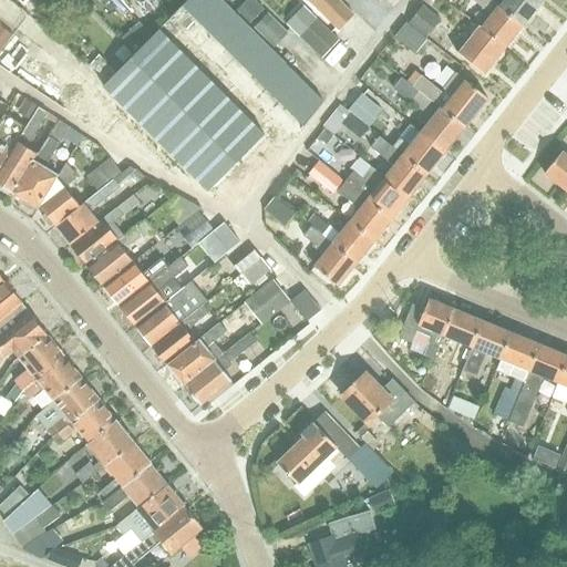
[(186,0),(184,2),(199,18),(216,0),(186,0)]
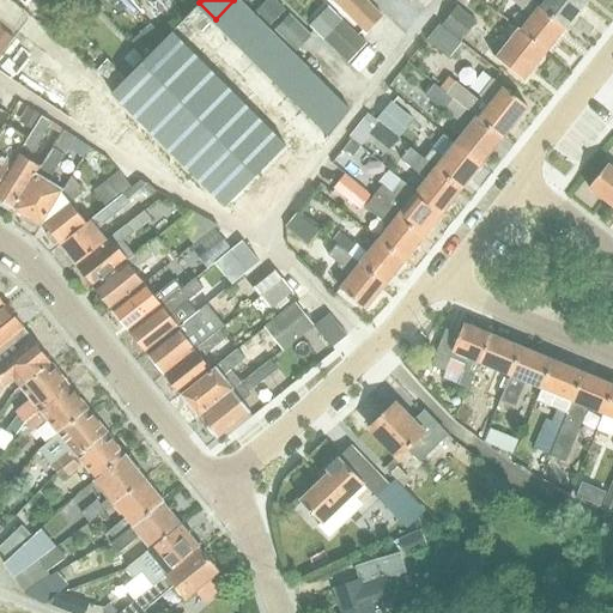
[(240,0),(234,0),(216,19),(231,35),(253,13),(240,0)]
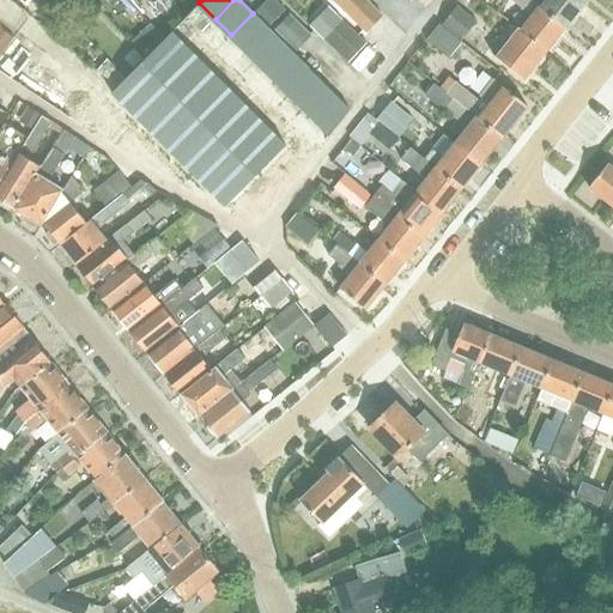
[(274,0),(265,0),(254,12),(267,26),(284,10),(274,0)]
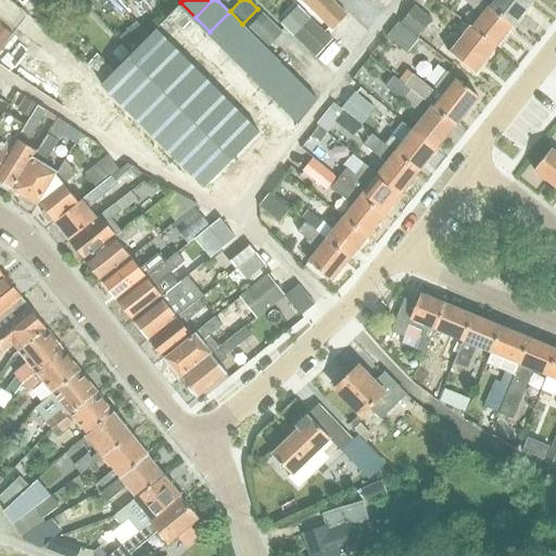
[(330,0),(301,0),(331,29),(346,15),(330,0)]
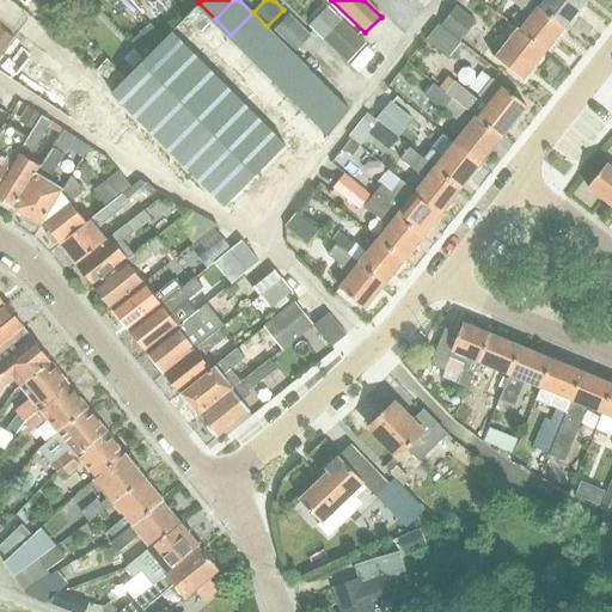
[(563,28),(538,7),(527,0),(508,0),(530,16),(516,30),(544,51),(563,28)]
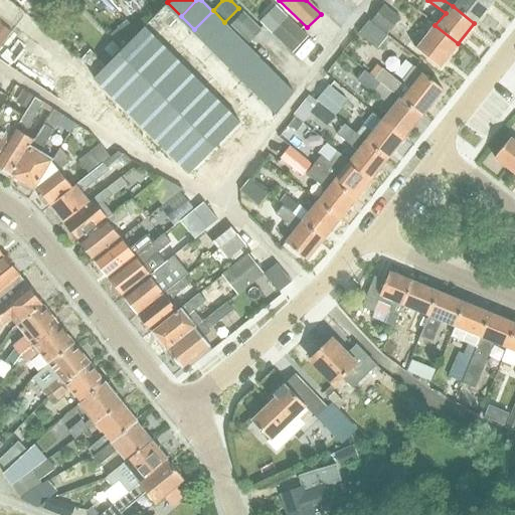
[(484,0),(457,0),(453,6),(474,23),(489,4),(484,0)]
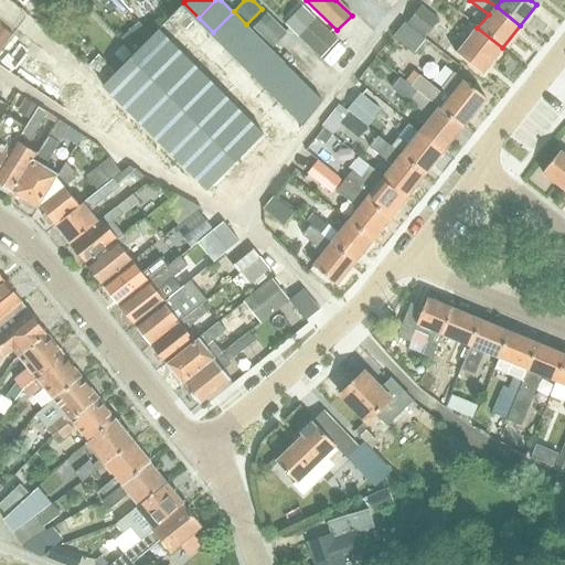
[(439,20),(420,4),(407,22),(426,38),(439,20)]
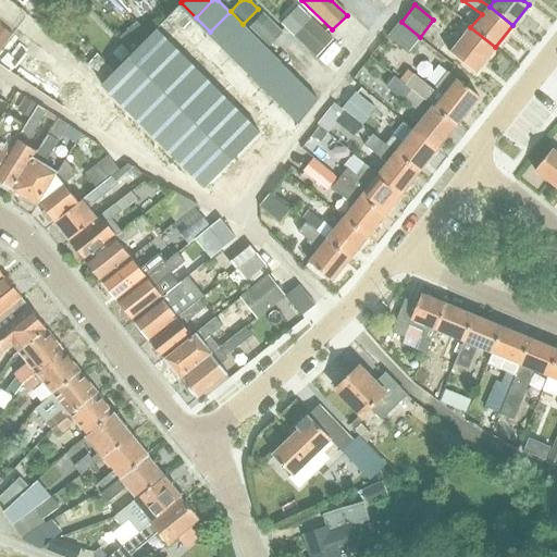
[(297,7),(280,24),(294,37),(317,58),(333,40),(310,19),(297,7)]
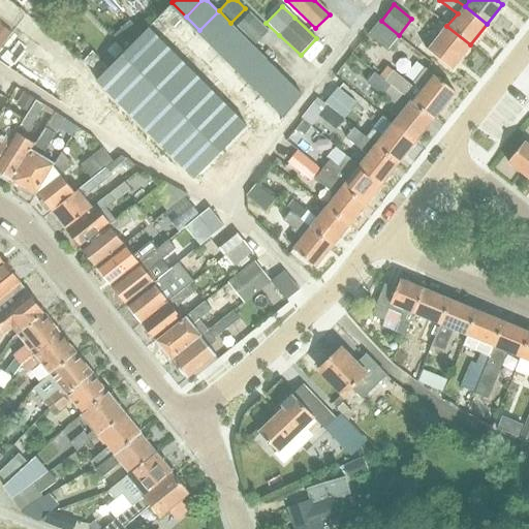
[(218,11),(199,30),(213,43),(232,25),(218,11)]
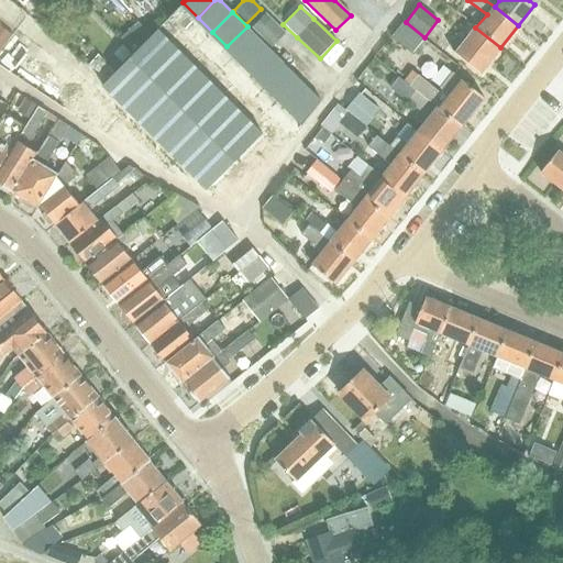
[(272,47),(285,34),(265,14),(252,28),(272,47)]
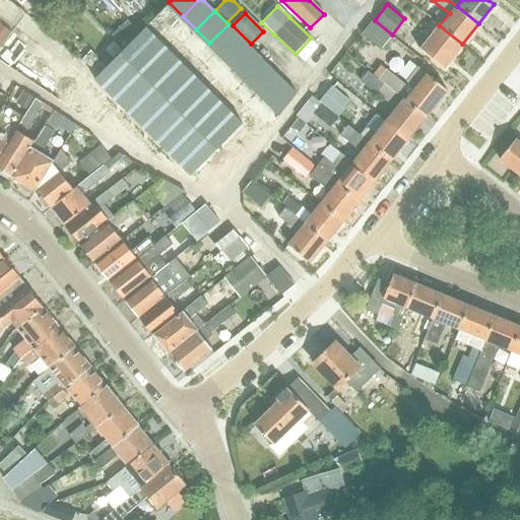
[(372,20),(361,35),(381,51),(392,38),(372,20)]
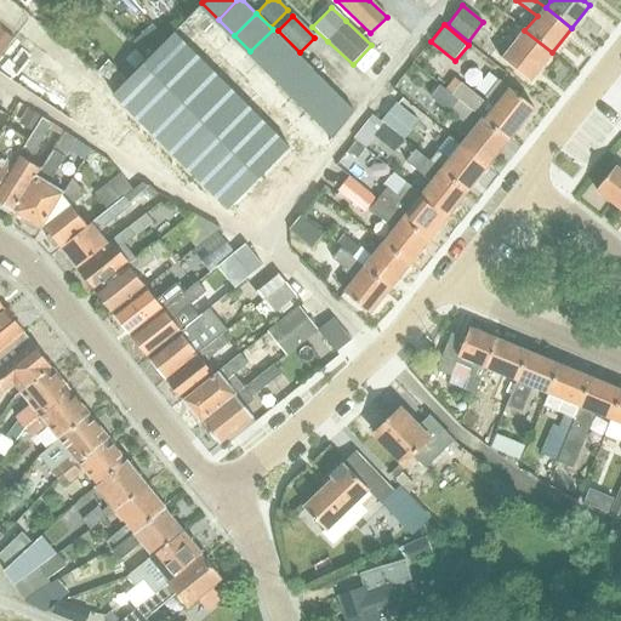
[(273,29),(250,51),(267,67),(289,45),(273,29)]
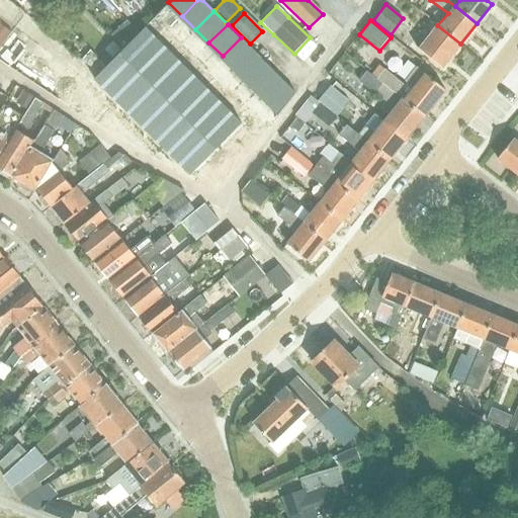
[(460,44),(437,25),(418,49),(442,67),(460,44)]
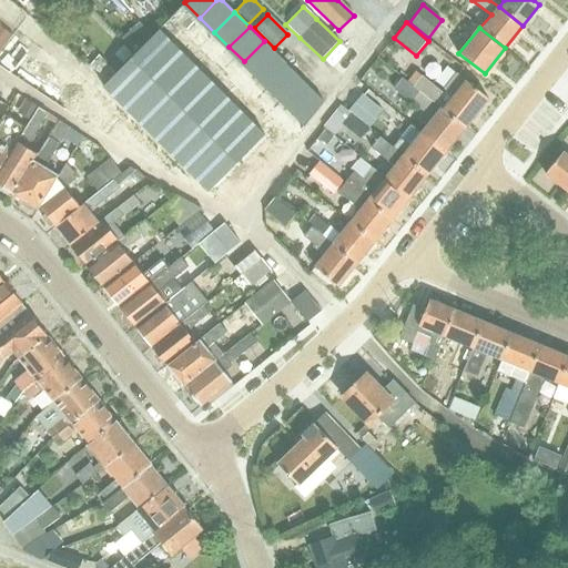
[(159,30),(102,87),(208,192),(264,134),(159,30)]
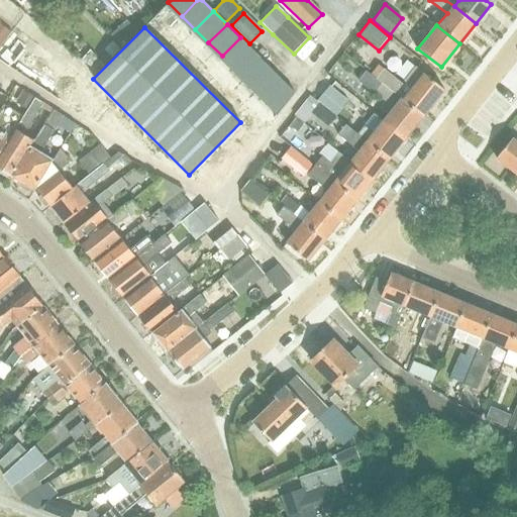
[(222,56),(219,59),(235,75),(256,54),(240,37),(222,56)]
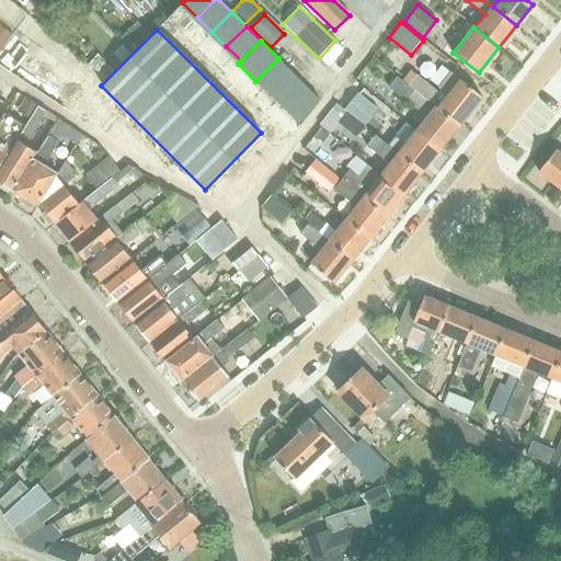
[(122,44),(113,53),(121,59),(128,50),(122,44)]
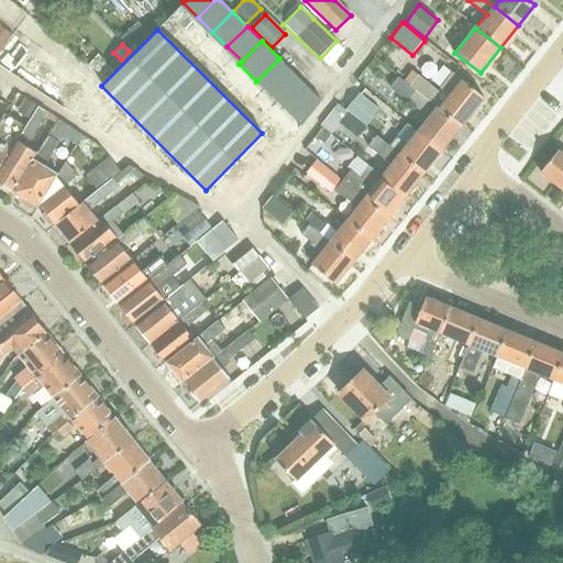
[(97,54),(88,65),(102,76),(110,67),(97,54)]
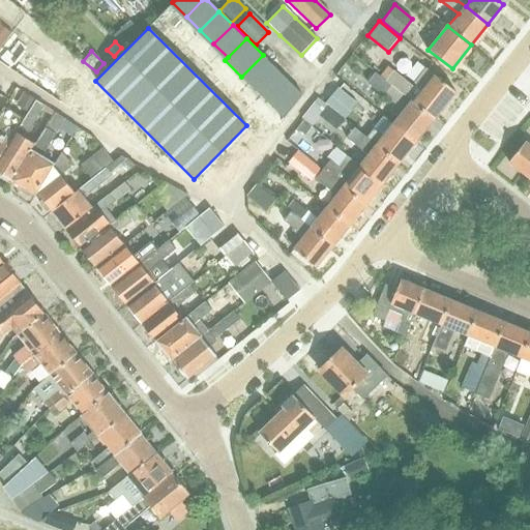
[(263,55),(241,77),(254,89),(275,67),(263,55)]
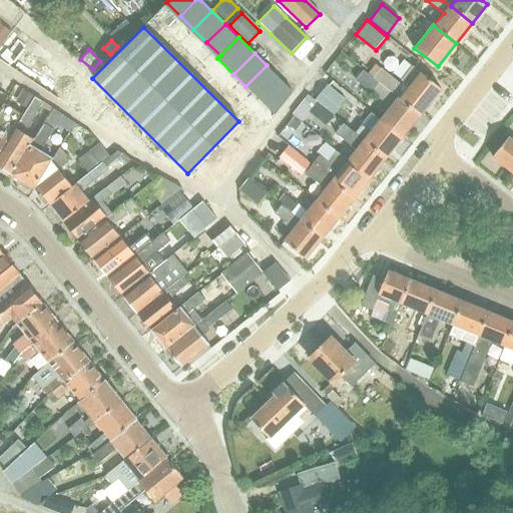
[(267,65),(245,86),(258,98),(279,77),(267,65)]
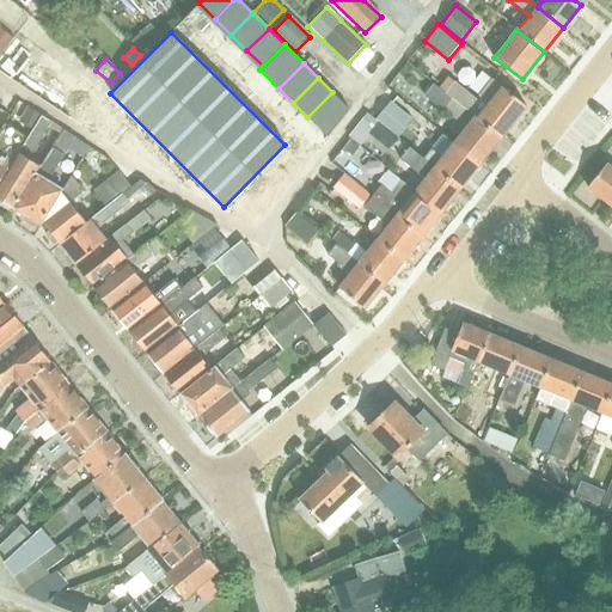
[(464,110),(473,117),(500,139),(525,106),(490,79),(476,96),(479,98),(477,101),(453,83),(445,95),(451,99),(464,110)]
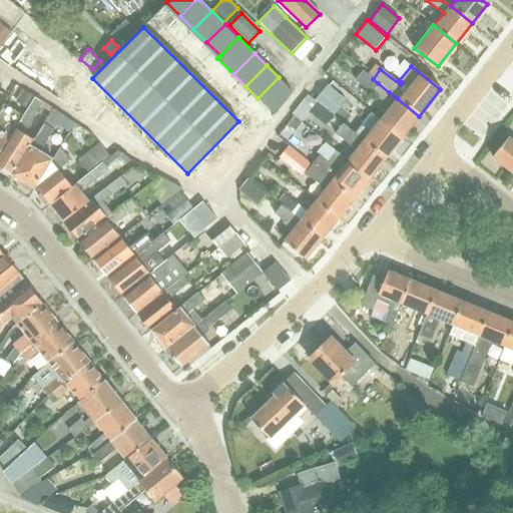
[(279,77),(258,98),(275,114),(293,91),(279,77)]
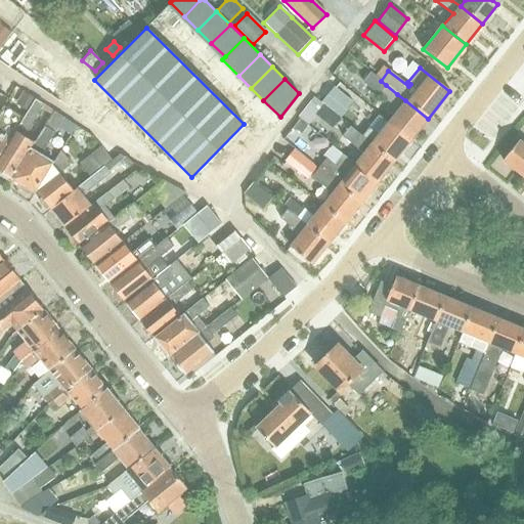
[(386,85),(379,94),(390,103),(397,94),(386,85)]
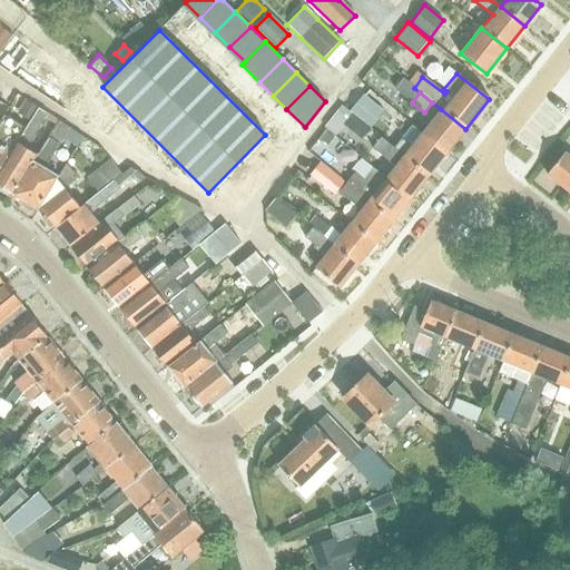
[(362,95),(349,111),(370,128),(383,111),(362,95)]
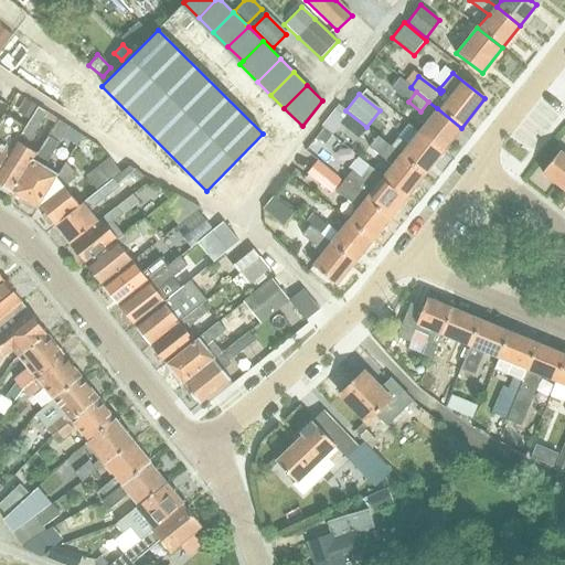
[(24,99),(16,113),(28,119),(35,106),(24,99)]
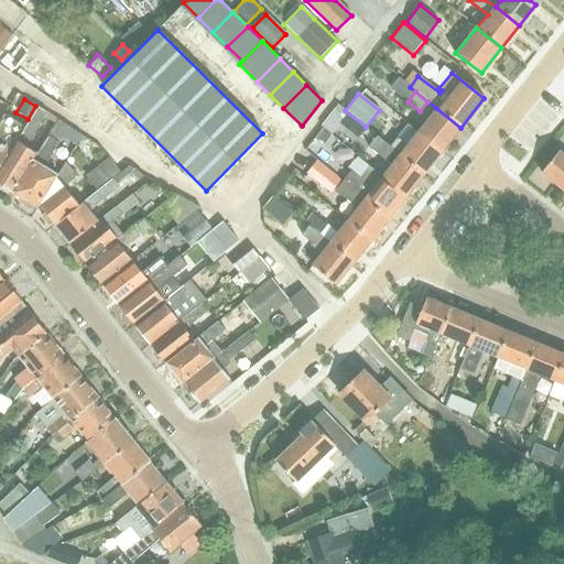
[(0,184),(13,193),(38,154),(25,147),(46,112),(38,107),(25,127),(0,166),(0,184)]
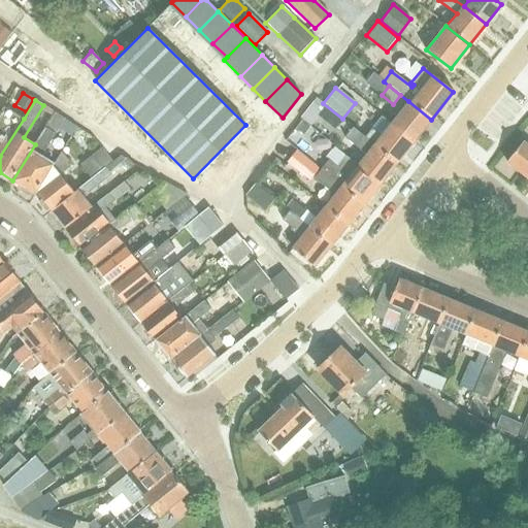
[(408,101),(391,124),(414,141),(431,120),(408,101)]
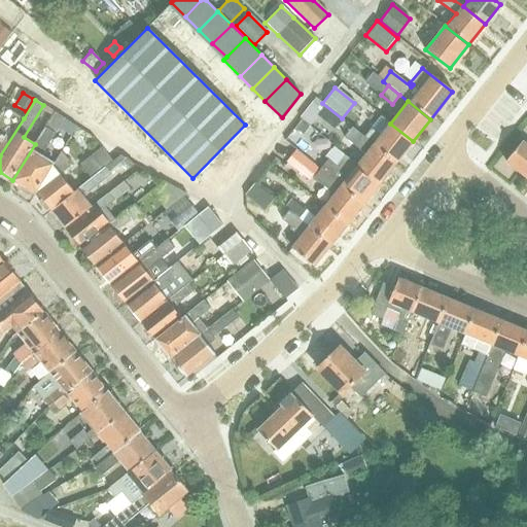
[(0,155),(24,118),(4,107),(0,114),(0,155)]
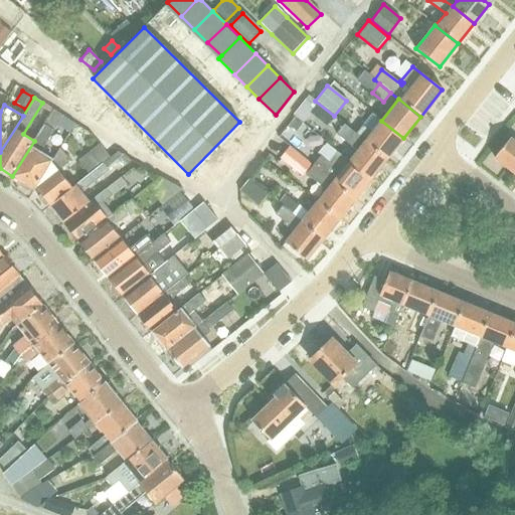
[(39,153),(62,117),(52,110),(34,141),(12,176),(34,190),(35,188),(52,161),(39,153)]
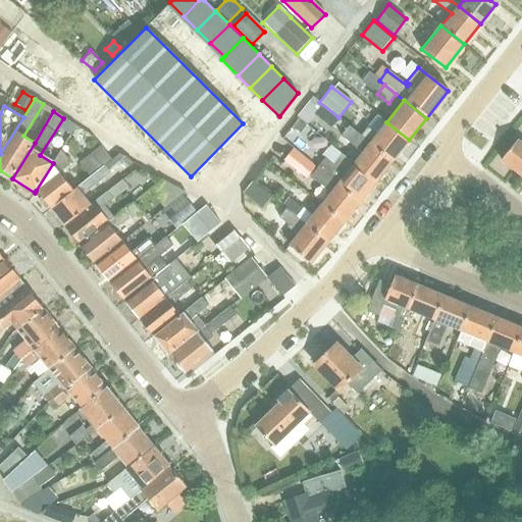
[(376,114),(360,136),(370,144),(393,161),(409,140),(386,122),(376,114)]
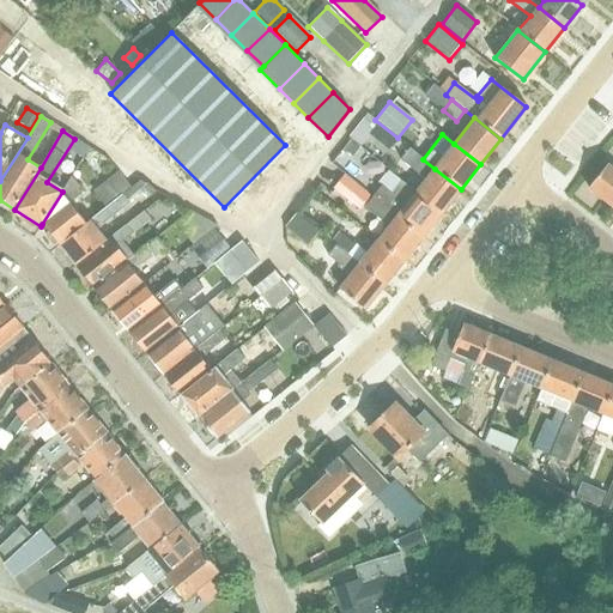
[(350,140),(345,147),(352,153),(358,146),(350,140)]
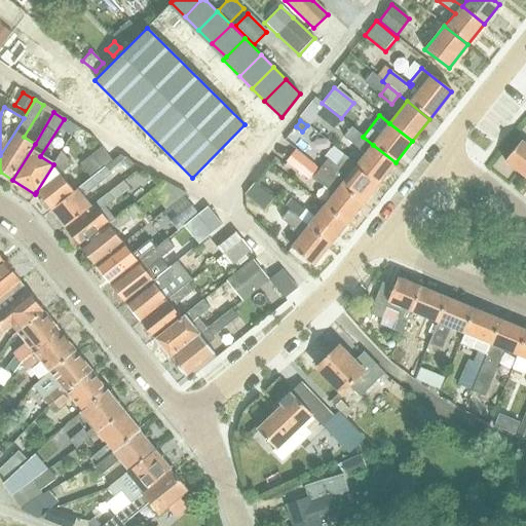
[(379,183),(396,162),(373,145),(363,137),(351,128),(344,138),(365,154),(357,165),(379,183)]
